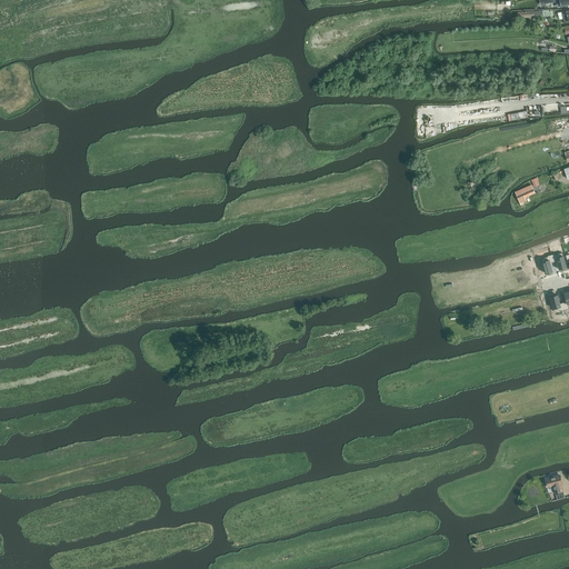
[(528,110),(509,113),(509,119),(528,117),(528,110)]
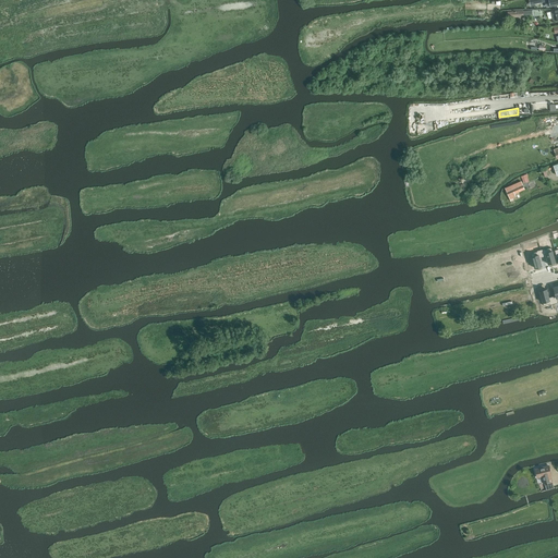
[(507,191),(511,201),(513,199),(513,198),(516,196),(514,194),(524,190),(521,181),(505,187),(507,191)]
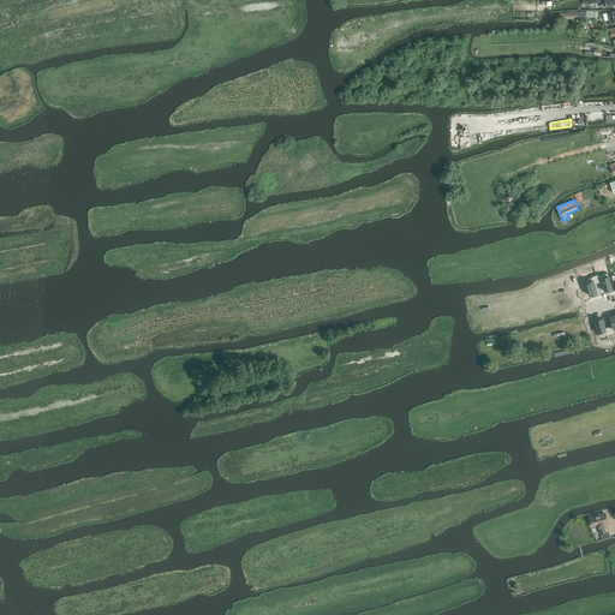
[(608,276),(601,279),(602,281),(604,291),(611,288),(608,276)]
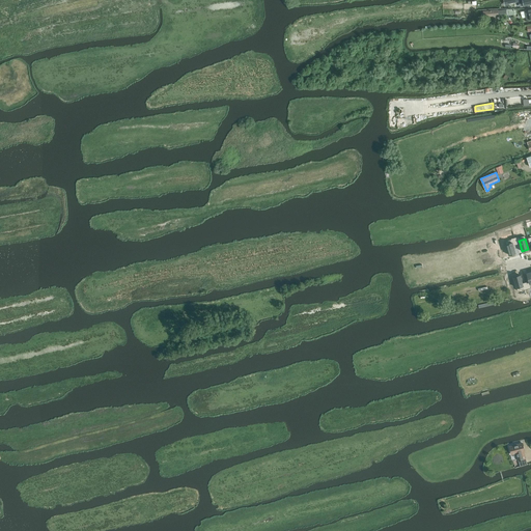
[(512,243),(506,244),(508,255),(514,253),(512,245),(512,243)]
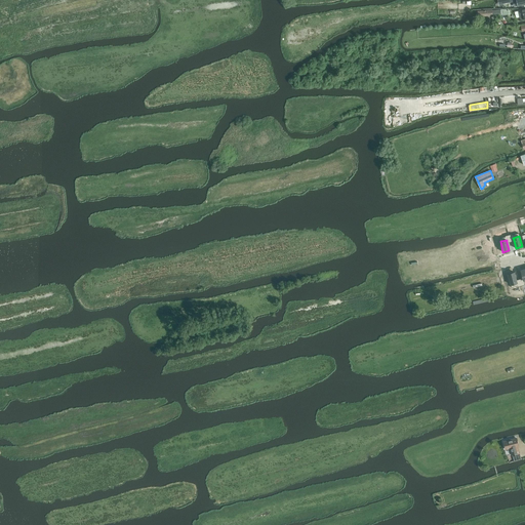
[(514,272),(508,274),(511,284),(517,282),(516,280),(514,272)]
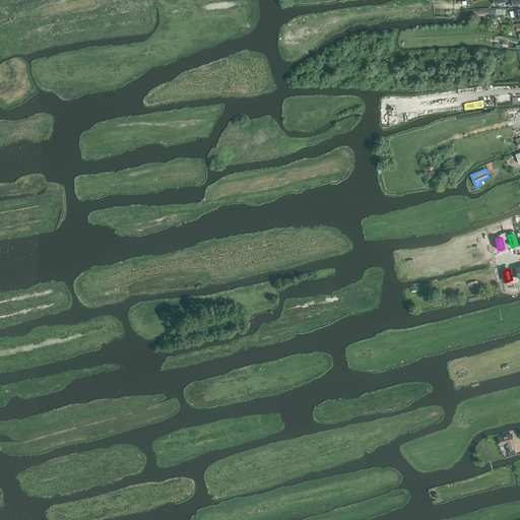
[(499,437),(501,445),(506,444),(508,450),(515,449),(513,442),(514,442),(512,434),(499,437)]
